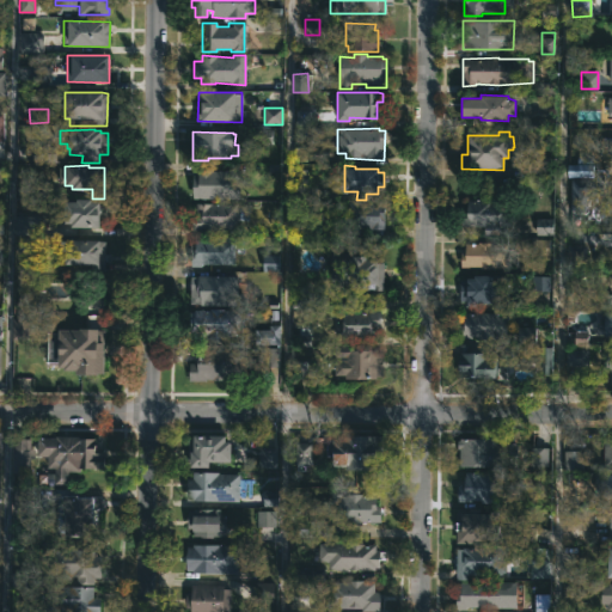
[(568,177),(592,177),(593,165),(568,165),(568,177)]
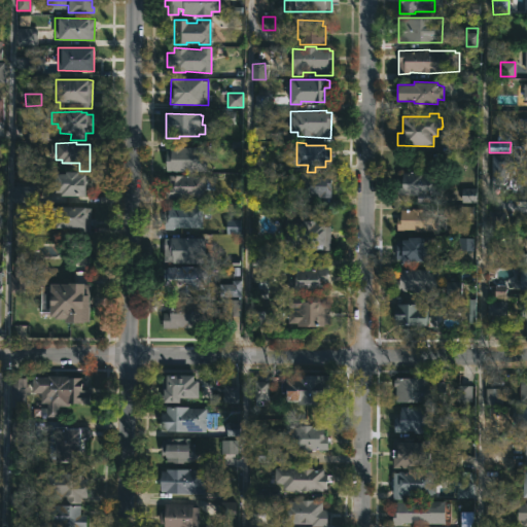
[(182,145),(182,147),(206,147),(206,171),(169,171),(169,161),(164,161),(164,150),(170,150),(170,145),(182,145)]
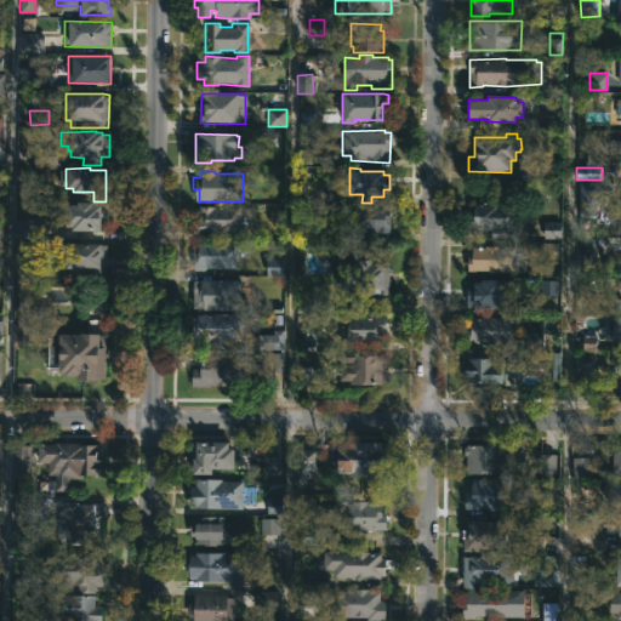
[(611,183),(611,199),(596,198),(596,215),(579,214),(579,182),(611,183)]
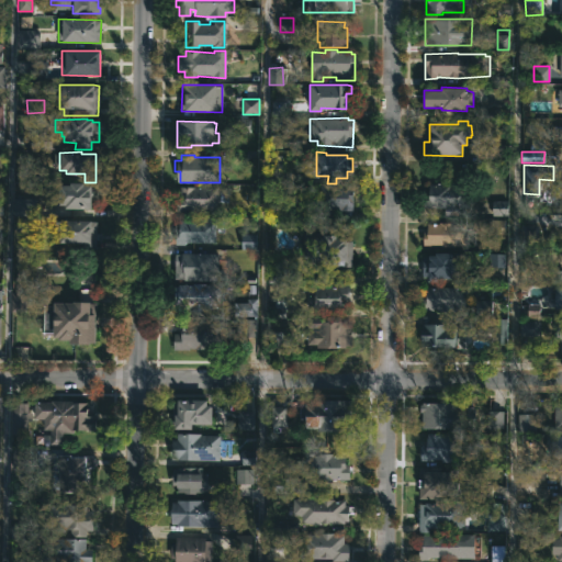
[(82,181),(82,184),(90,184),(89,208),(63,208),(63,204),(57,204),(57,197),(53,197),(53,187),(57,187),(57,183),(68,183),(68,181),(82,181)]
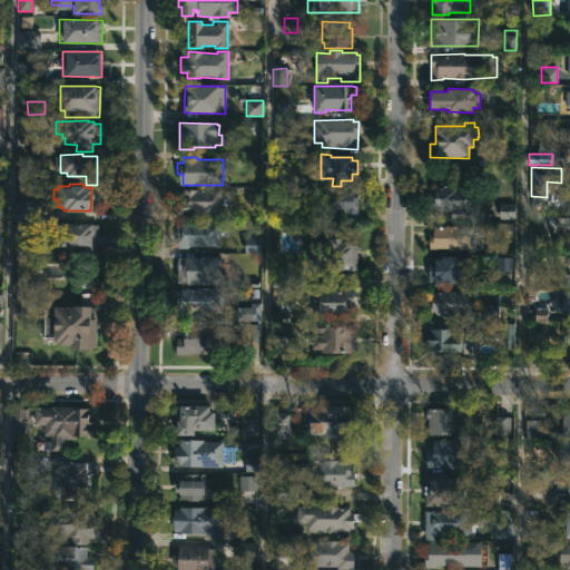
[(458,186),(458,189),(475,188),(475,210),(465,210),(464,219),(450,219),(450,212),(430,212),(430,196),(435,196),(435,186),(458,186)]
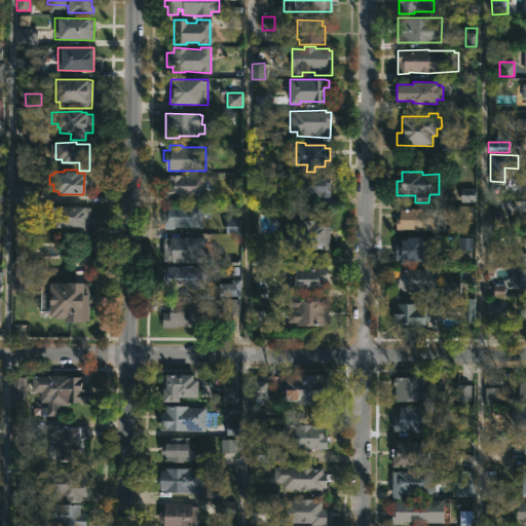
[(181,175),(214,177),(213,190),(203,189),(203,196),(164,197),(164,185),(166,185),(167,175),(181,175)]
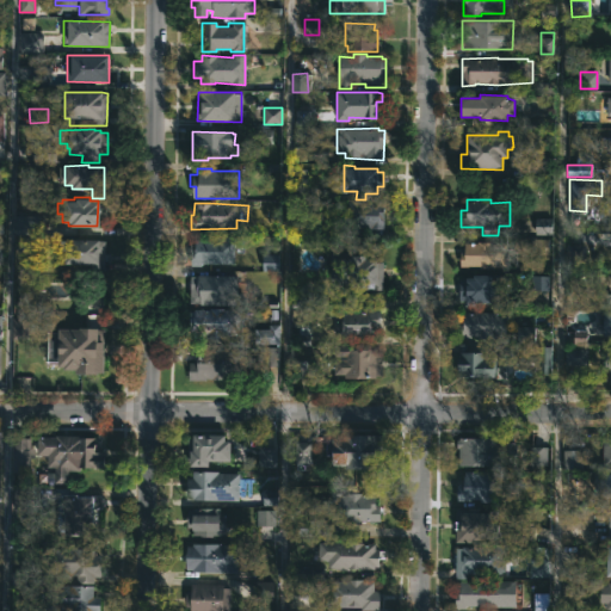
[(375,228),(358,228),(358,234),(343,234),(343,215),(375,216),(375,228)]
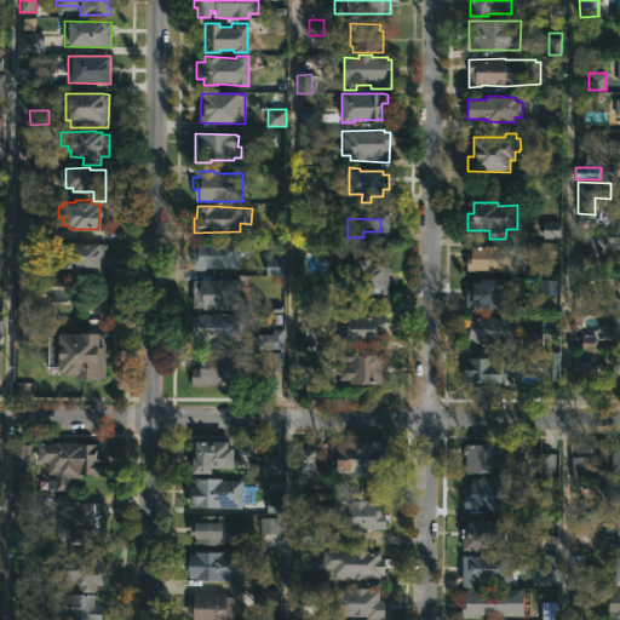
[(619,237),(608,237),(608,250),(619,250),(619,237)]
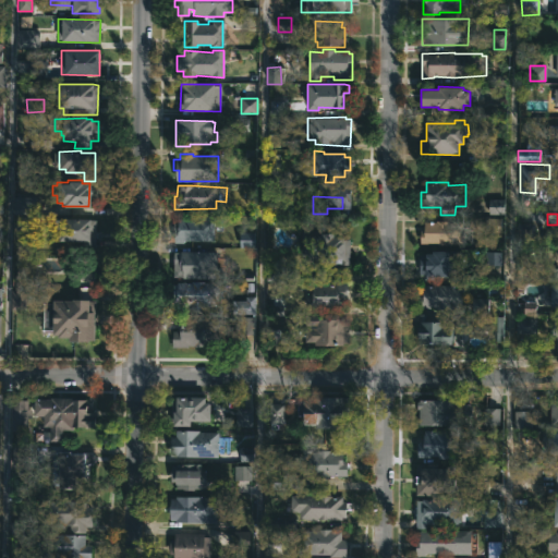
[(213,217),(213,219),(222,219),(222,231),(213,231),(213,241),(182,241),(182,243),(172,243),(172,230),(177,230),(177,219),(203,219),(203,217),(213,217)]
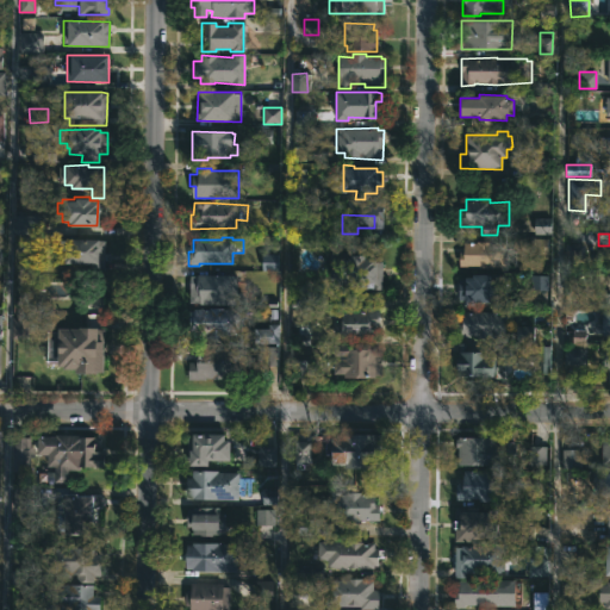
[(98,240),(104,241),(104,262),(98,262),(98,265),(64,263),(64,262),(58,262),(60,241),(98,240)]
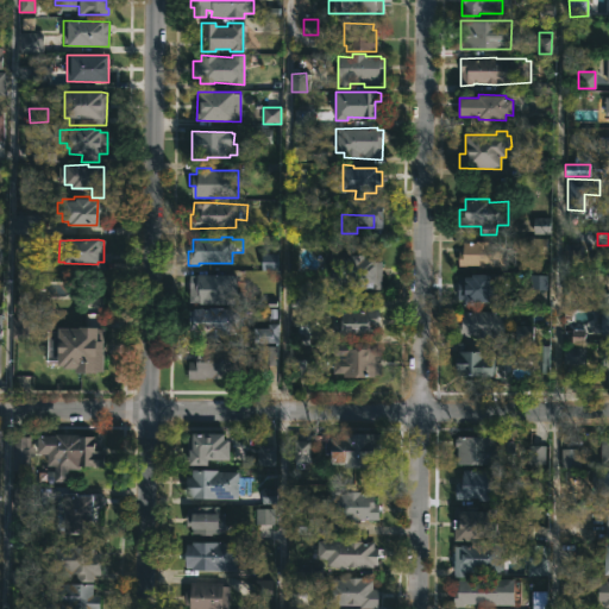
[(489,242),(489,243),(504,243),(504,267),(484,268),(458,267),(458,251),(462,251),(463,243),(489,242)]
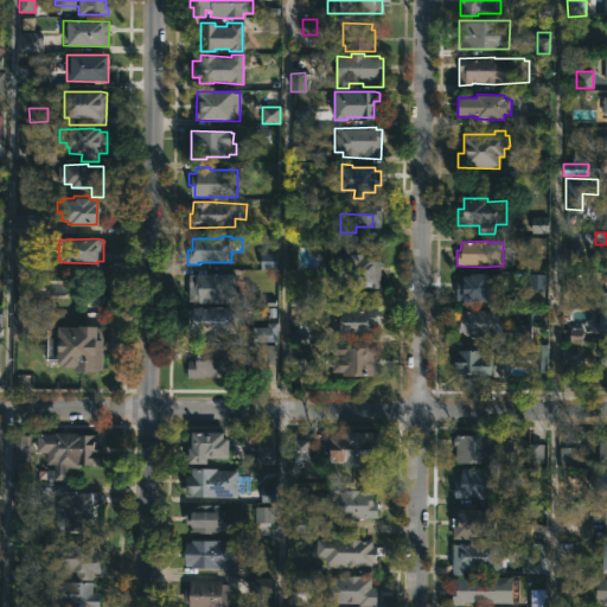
[(581,268),(563,268),(563,243),(581,243),(581,268)]
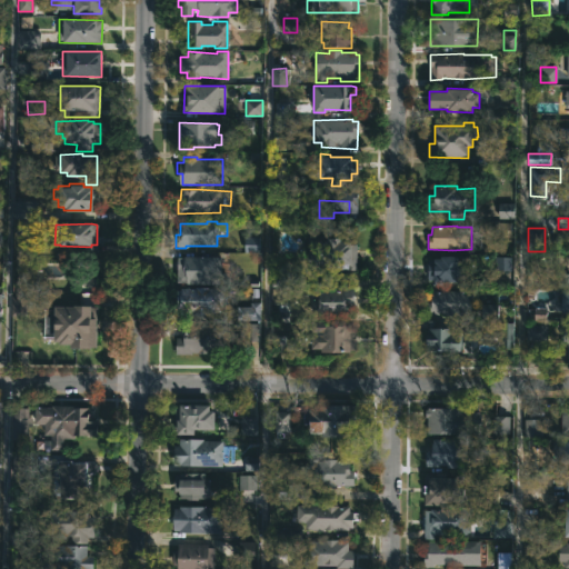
[(315,236),(315,240),(326,241),(326,238),(341,238),(341,241),(350,241),(350,245),(357,245),(356,271),(337,270),(337,267),(312,267),(312,261),(306,261),(307,236),(315,236)]
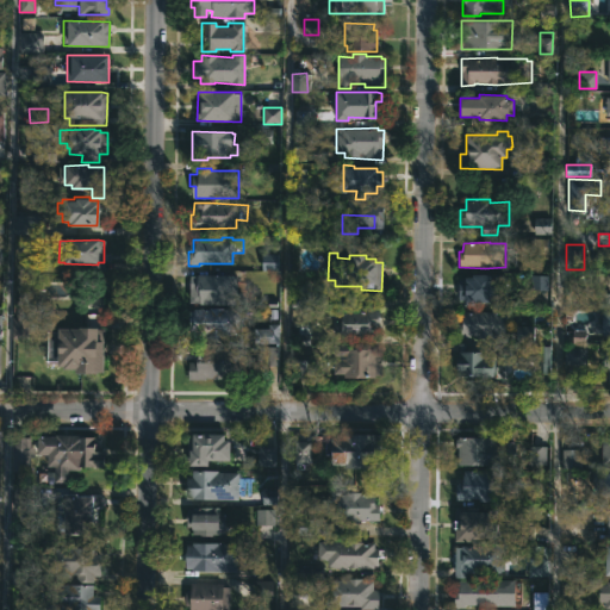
[(236,277),(236,296),(242,296),(242,305),(188,304),(188,277),(197,277),(197,274),(236,277)]
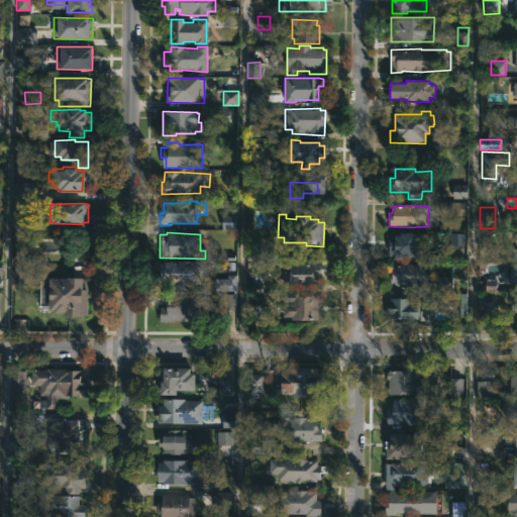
[(416,233),(416,236),(422,237),(422,233),(429,233),(428,249),(421,249),(421,253),(416,253),(416,256),(388,255),(389,236),(400,235),(400,232),(416,233)]
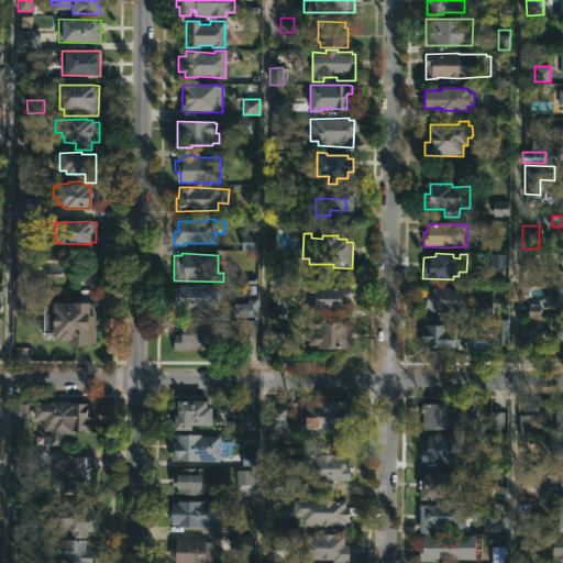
[(490,269),(505,268),(505,254),(489,254),(490,269)]
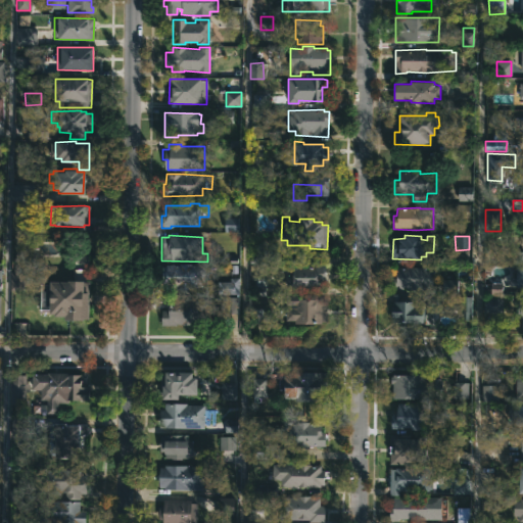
[(522,265),(522,249),(512,249),(512,264),(522,265)]
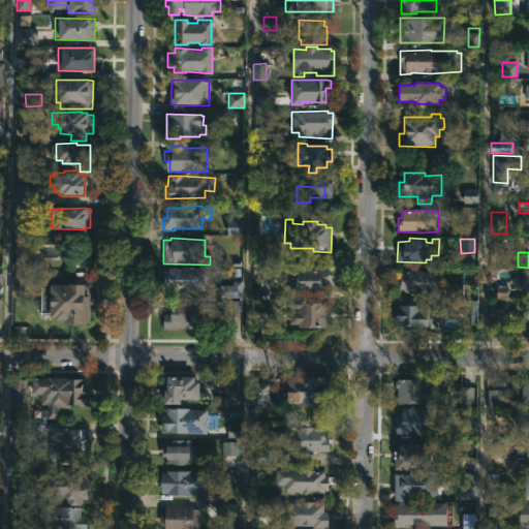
[(263,267),(263,255),(252,255),(252,266),(263,267)]
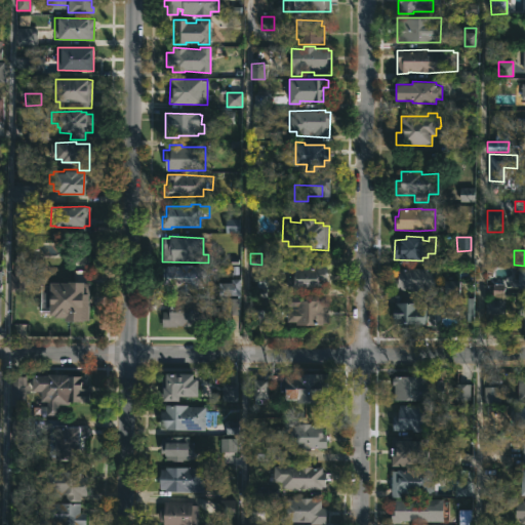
[(192,266),(205,267),(205,270),(208,270),(208,288),(191,289),(191,291),(161,290),(162,268),(165,268),(165,266),(192,266)]
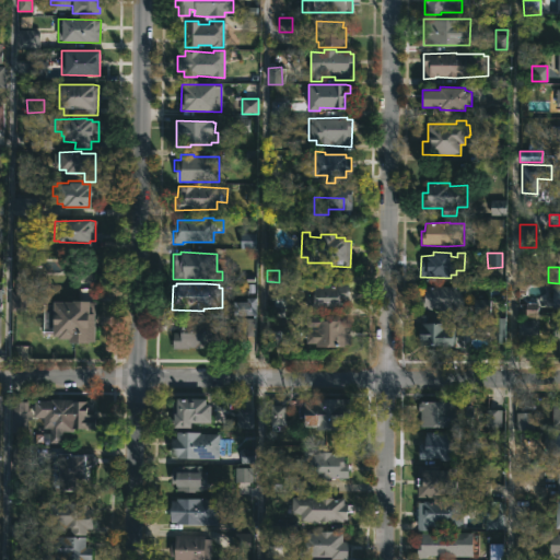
[(319,311),(303,310),(303,298),(312,298),(313,284),(348,283),(347,298),(342,298),(342,308),(319,308),(319,311)]
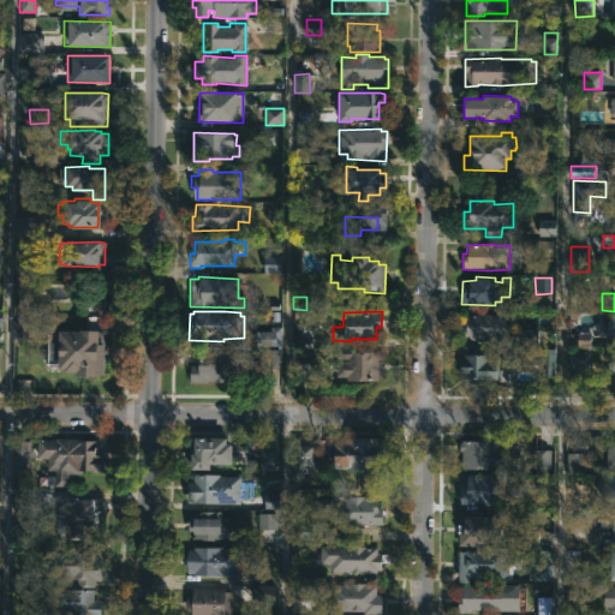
[(608,314),(608,316),(611,316),(613,315),(614,315),(614,339),(607,339),(607,336),(598,336),(598,314),(608,314)]
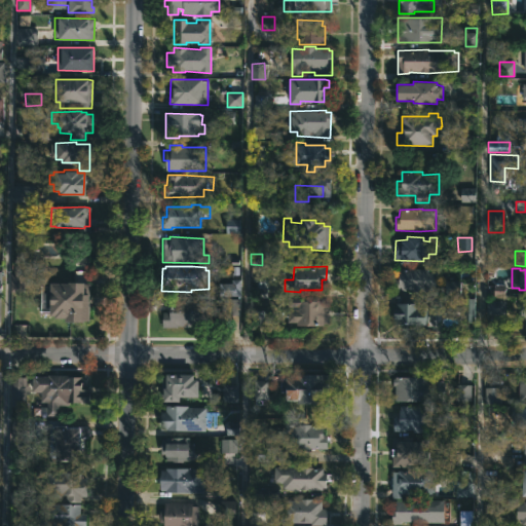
[(425,269),(436,270),(435,290),(427,290),(427,292),(411,292),(411,290),(405,290),(405,292),(395,292),(395,277),(398,277),(399,269),(425,269)]
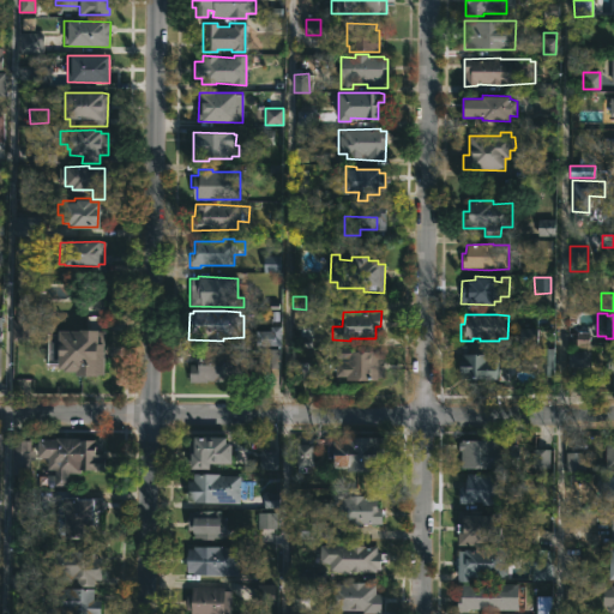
[(26,341),(26,319),(12,319),(12,341),(26,341)]
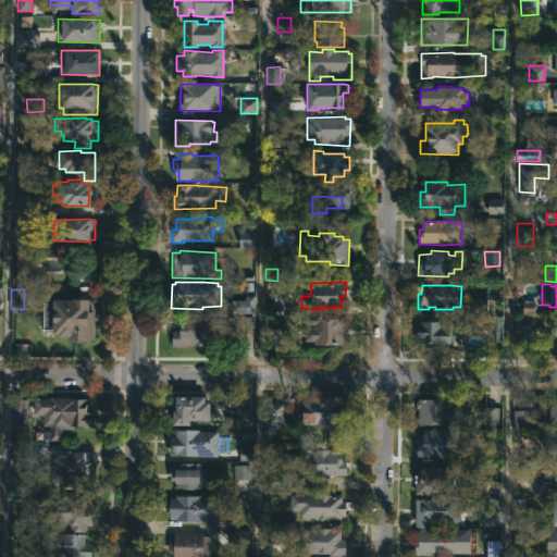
[(95,298),(93,338),(88,338),(88,341),(67,339),(69,336),(57,336),(57,333),(52,333),(52,323),(46,323),(46,308),(52,308),(52,298),(95,298)]
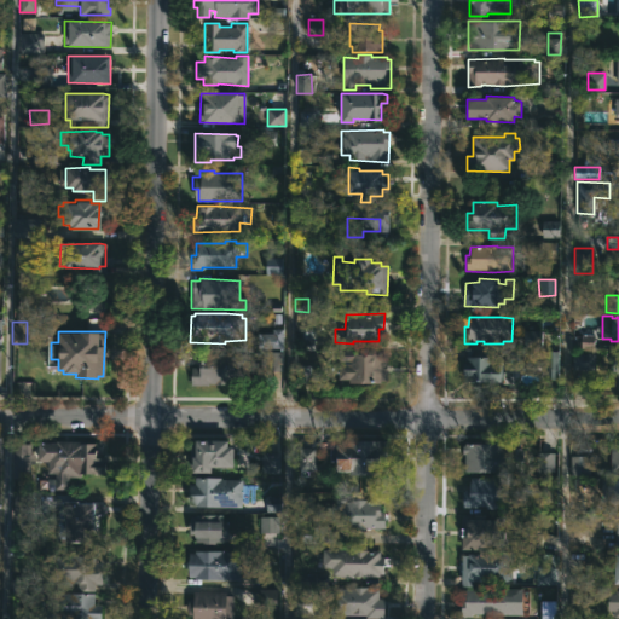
[(522,348),(541,348),(542,331),(522,331),(522,348)]
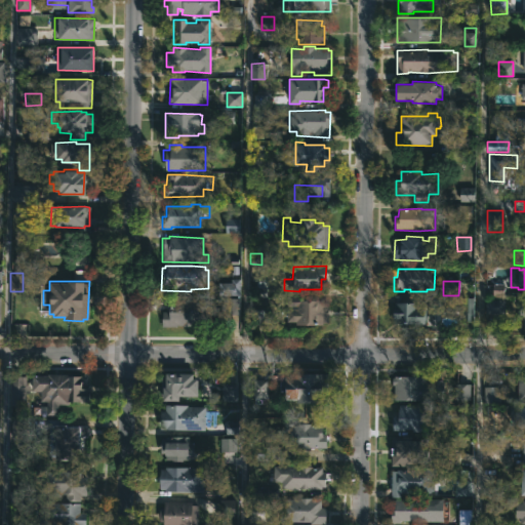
[(239,295),(239,282),(218,282),(218,296),(239,295)]
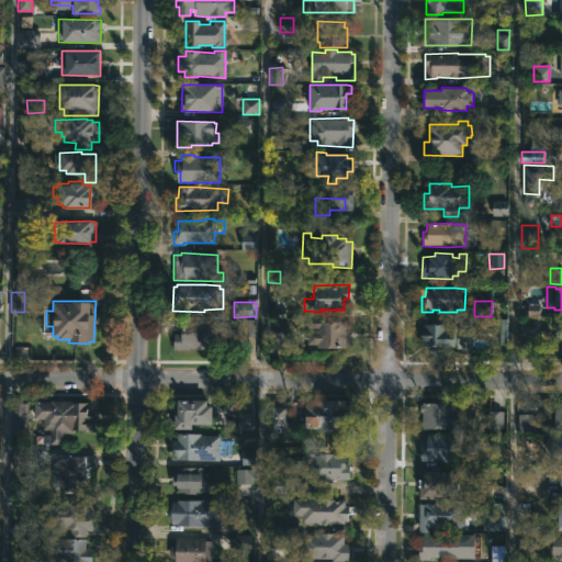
[(351,336),(350,347),(305,345),(306,316),(319,317),(319,321),(345,322),(345,323),(351,323),(351,336)]
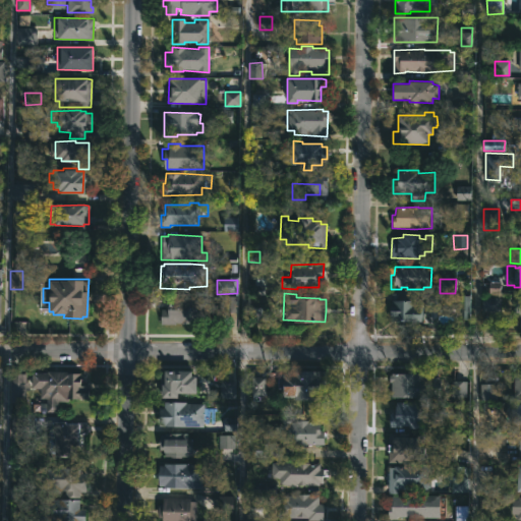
[(400,299),(400,301),(412,301),(412,306),(422,307),(422,323),(390,322),(391,293),(400,293),(400,299)]
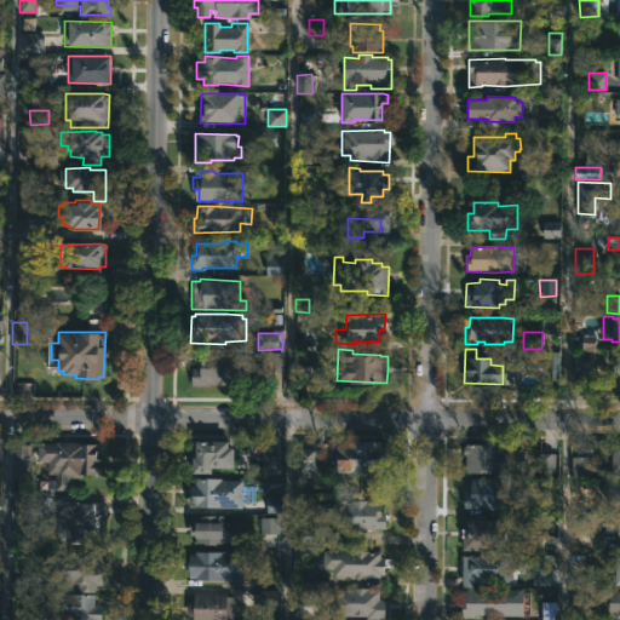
[(229,352),(246,352),(245,385),(190,385),(190,368),(199,368),(199,352),(229,352)]
